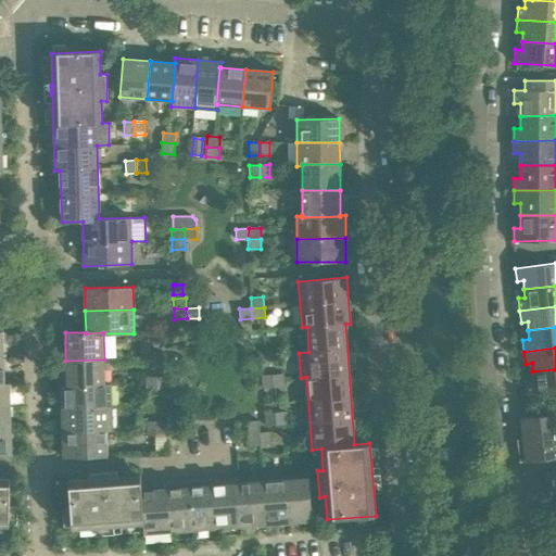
[(65,361),(66,384),(66,386),(104,384),(104,383),(104,359),(65,361)]
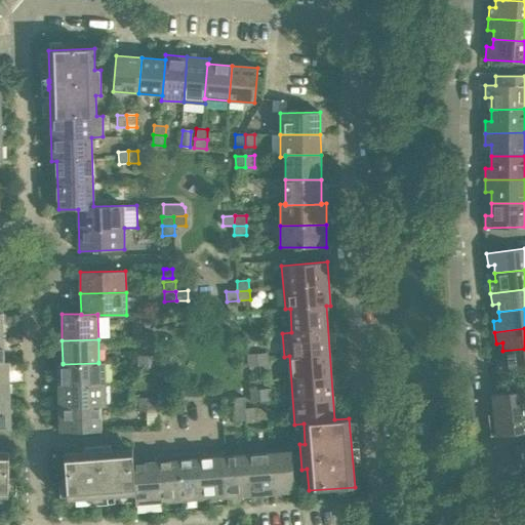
[(499,372),(524,369),(524,349),(502,351),(503,359),(497,360),(499,372)]
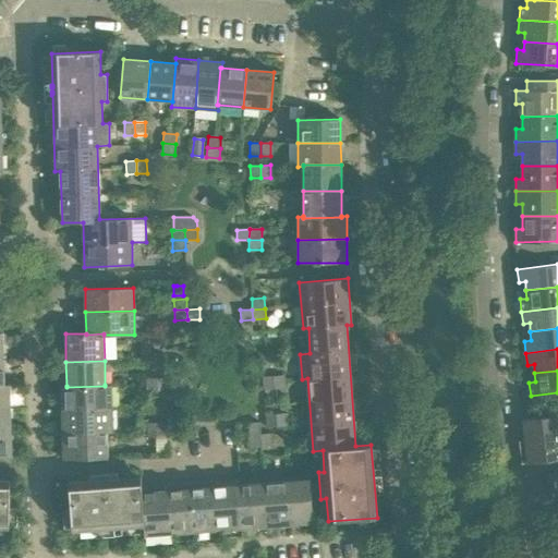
[(283,375),(273,376),(274,389),(284,388),(283,375)]
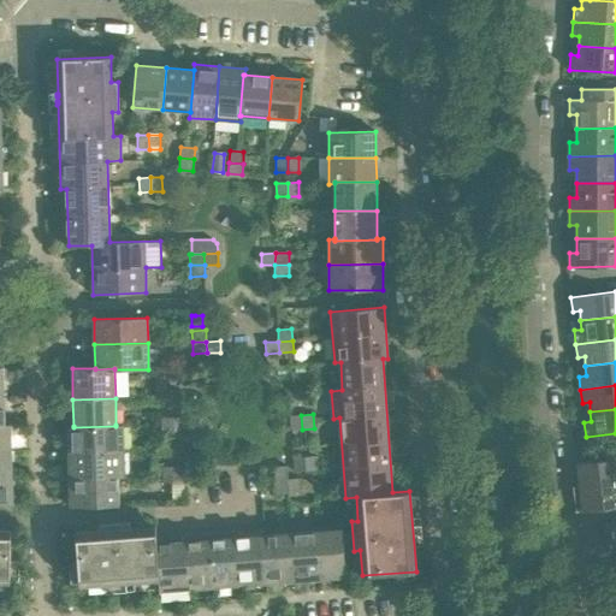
[(302,430),(301,415),(290,416),(291,430),(302,430)]
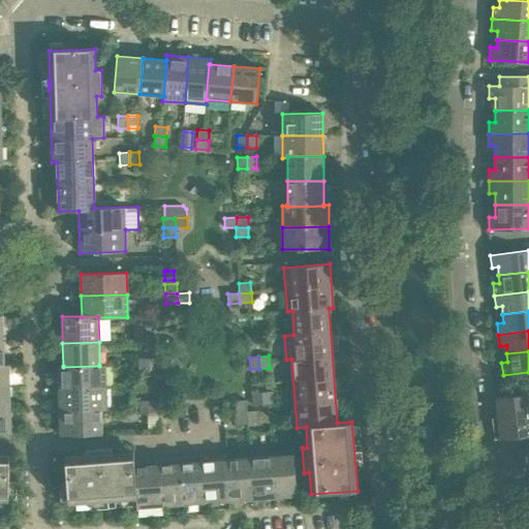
[(149,371),(149,359),(138,359),(138,371),(149,371)]
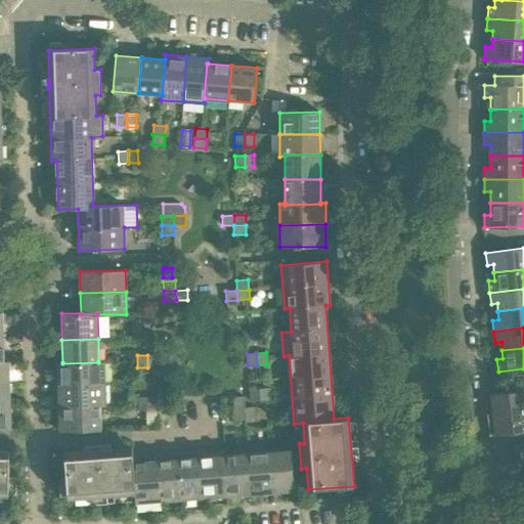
[(157,355),(147,355),(147,367),(157,366),(157,355)]
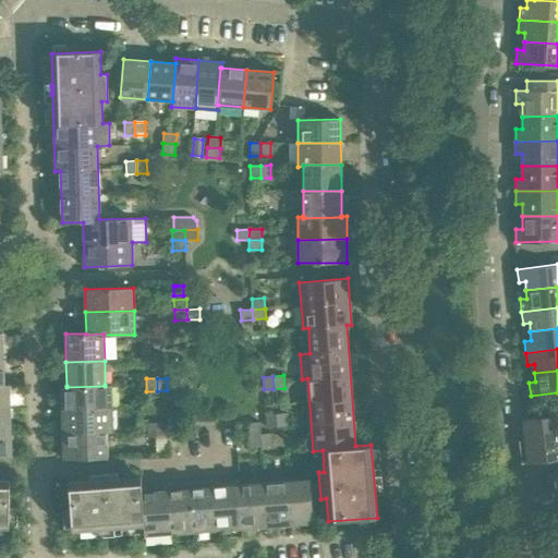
[(0,408),(10,408),(9,385),(3,385),(0,384),(0,408)]
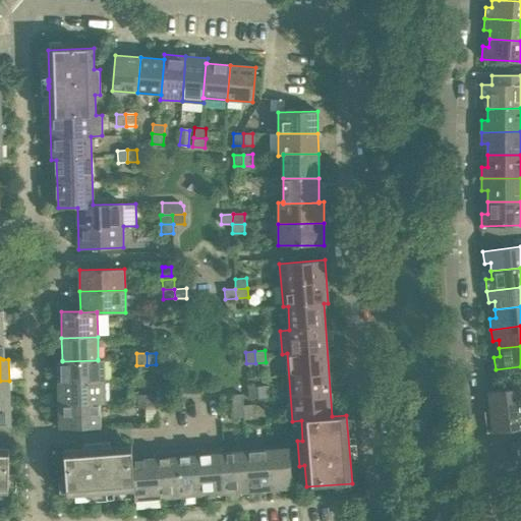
[(57,360),(58,383),(104,382),(103,359),(98,359),(98,360),(62,361),(62,360),(57,360)]
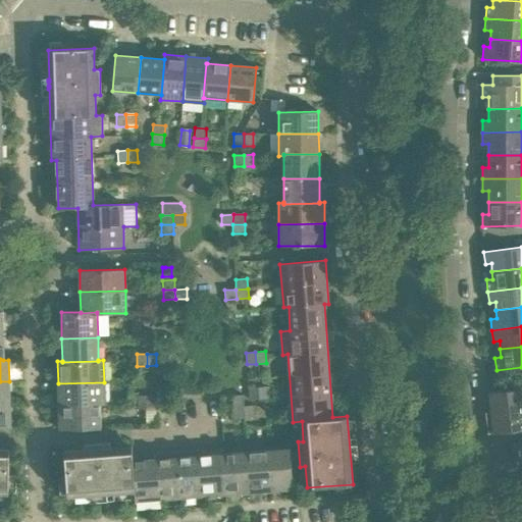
[(0,381),(0,402),(10,403),(9,381),(0,381)]
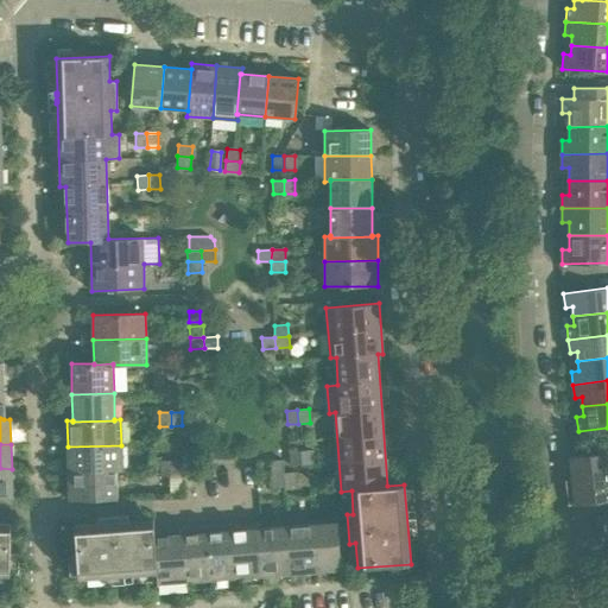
[(68,447),(69,472),(116,469),(116,470),(121,470),(121,445),(68,447)]
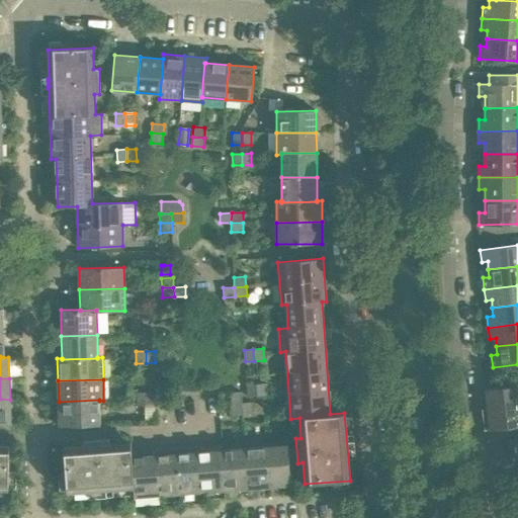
[(266,383),(256,384),(257,397),(267,396),(266,383)]
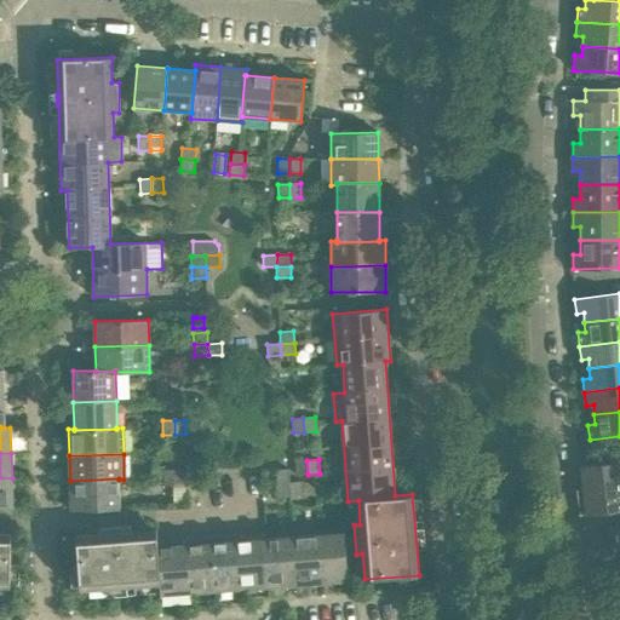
[(308,475),(306,460),(296,460),(297,475),(308,475)]
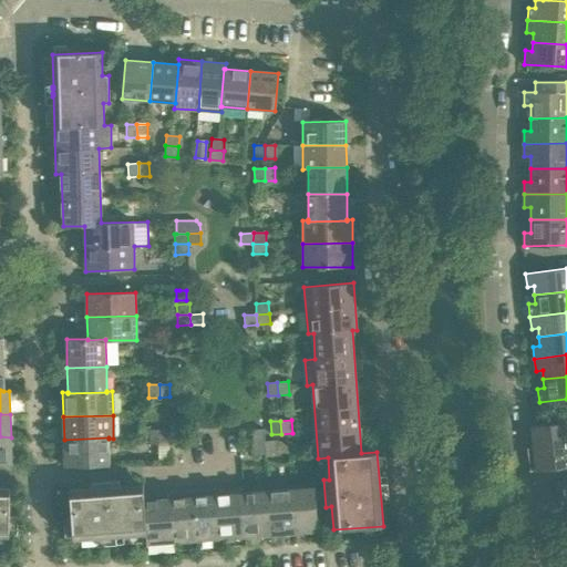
[(529,472),(566,466),(566,441),(565,423),(532,426),(534,447),(527,447),(529,472)]
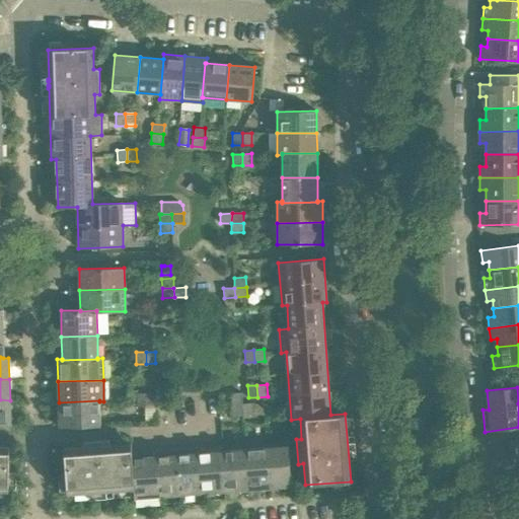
[(156,392),(147,393),(147,404),(156,404),(156,392)]
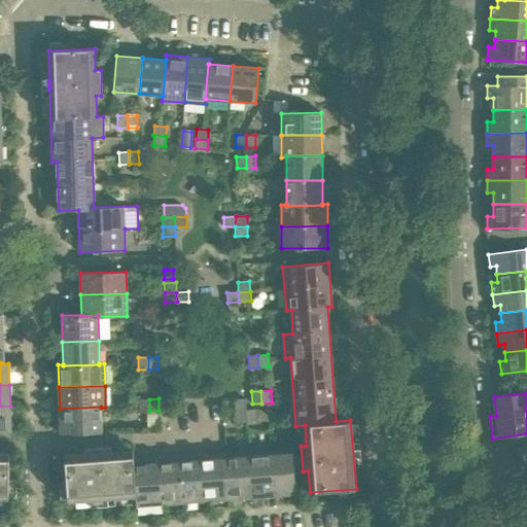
[(235,399),(236,411),(246,410),(245,398),(235,399)]
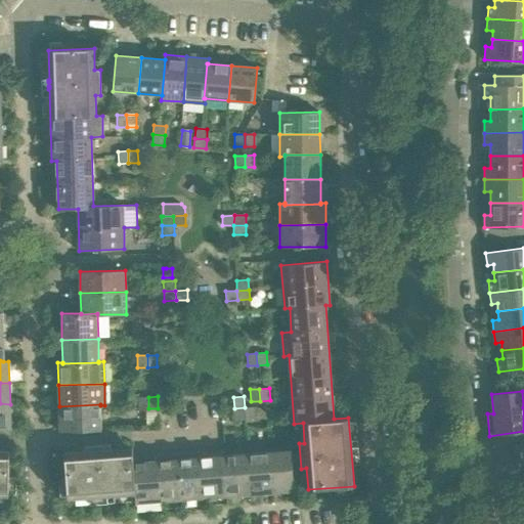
[(148,408),(148,397),(138,397),(139,409),(148,408)]
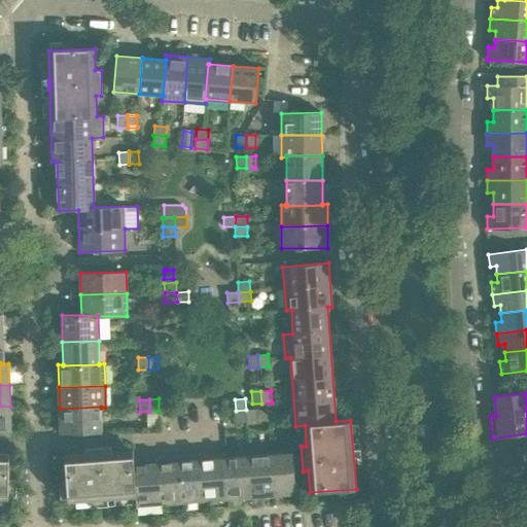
[(10,407),(0,406),(0,431),(10,432),(10,407)]
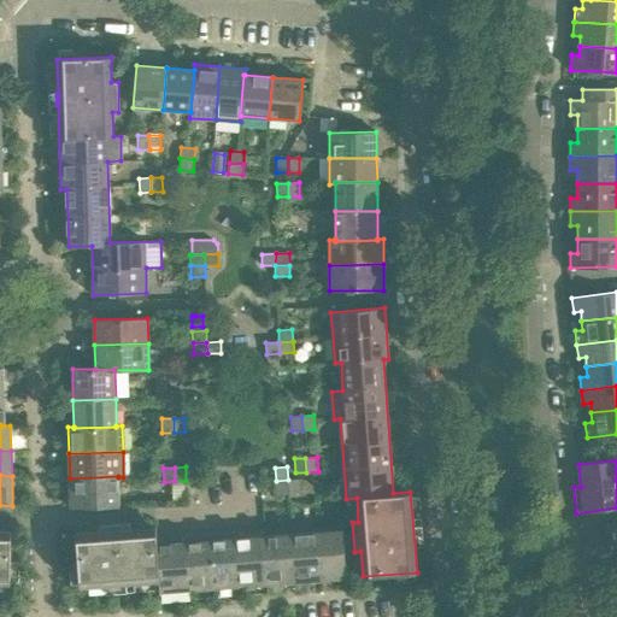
[(118,476),(70,479),(71,509),(118,506),(118,477),(118,476)]
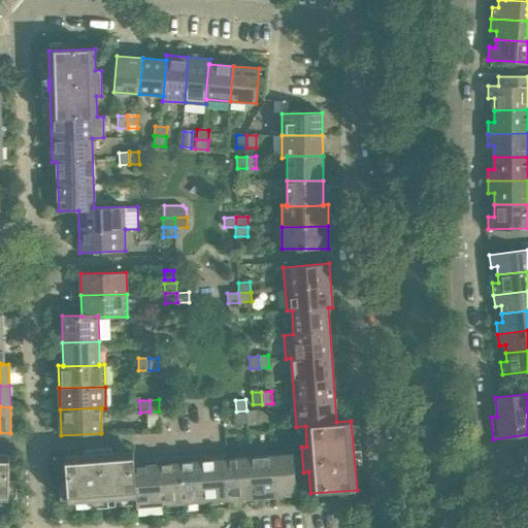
[(246,410),(236,411),(237,424),(248,423),(246,410)]
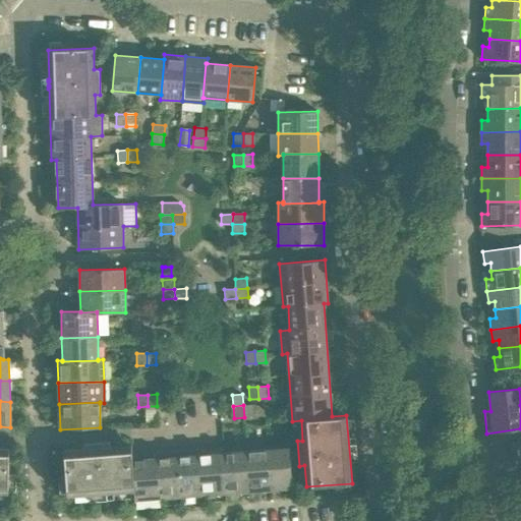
[(252,405),(243,405),(244,417),(253,416),(252,405)]
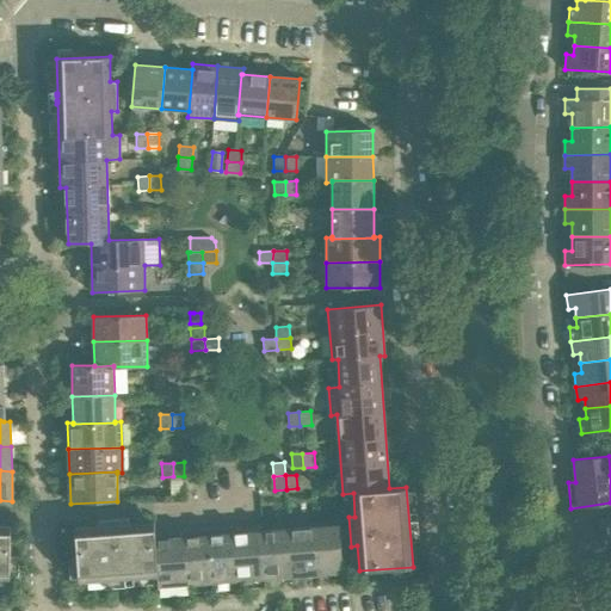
[(79,581),(156,575),(158,575),(154,532),(155,532),(154,522),(129,524),(129,517),(99,519),(99,526),(75,529),(79,581)]
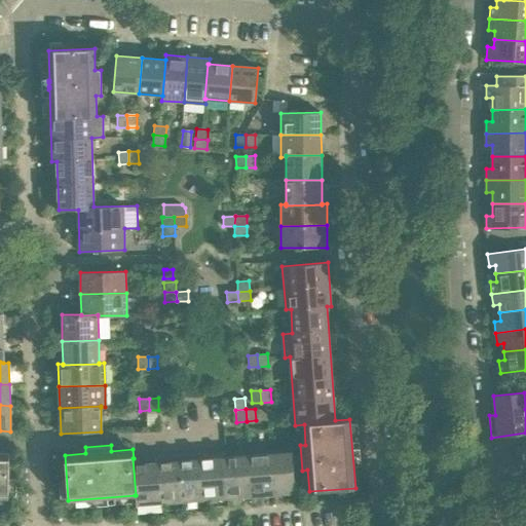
[(225,451),(198,453),(198,459),(200,459),(203,499),(228,497),(225,457),(226,457),(225,451)]
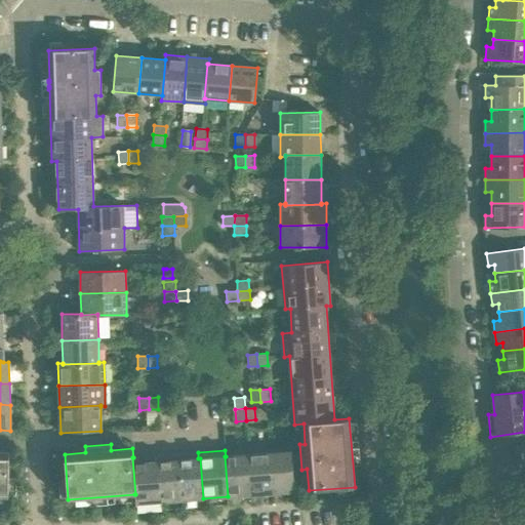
[(0,496),(8,497),(9,451),(0,451),(0,496)]
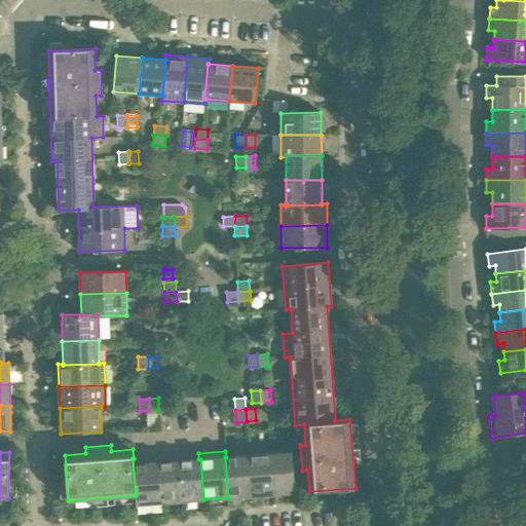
[(292,452),(270,454),(273,494),(295,492),(292,452)]
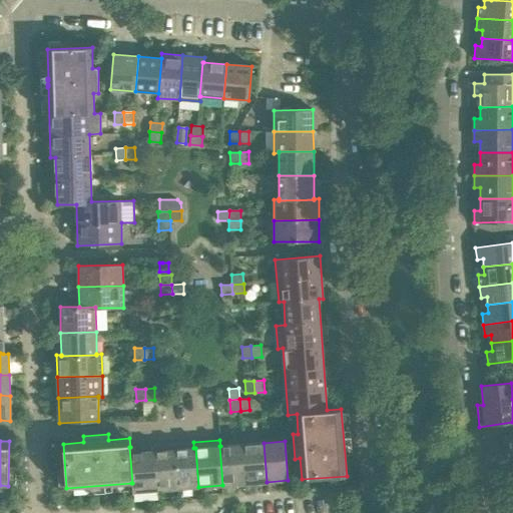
[(193,442),(174,443),(178,489),(198,487),(195,448),(193,448),(193,442)]
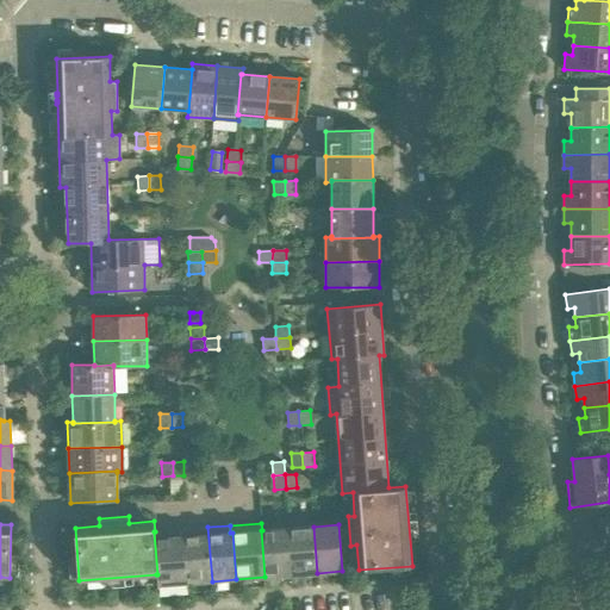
[(207,527),(184,529),(185,536),(184,536),(187,583),(212,582),(207,527)]
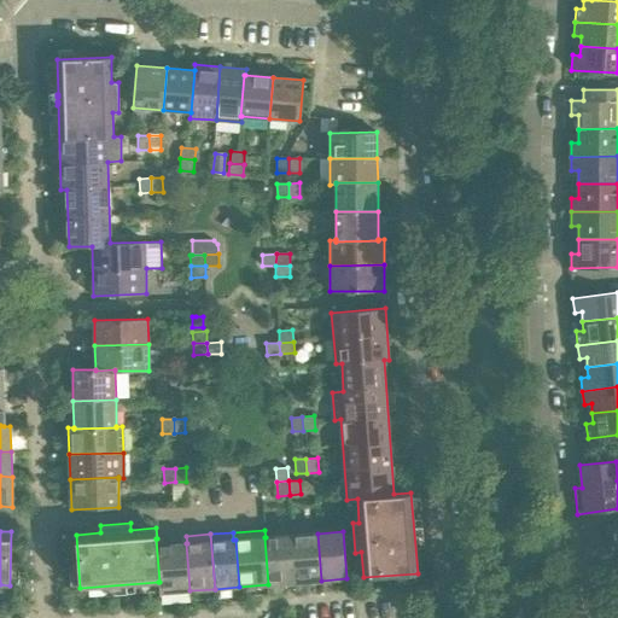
[(318,534),(292,535),(296,583),(321,581),(318,534)]
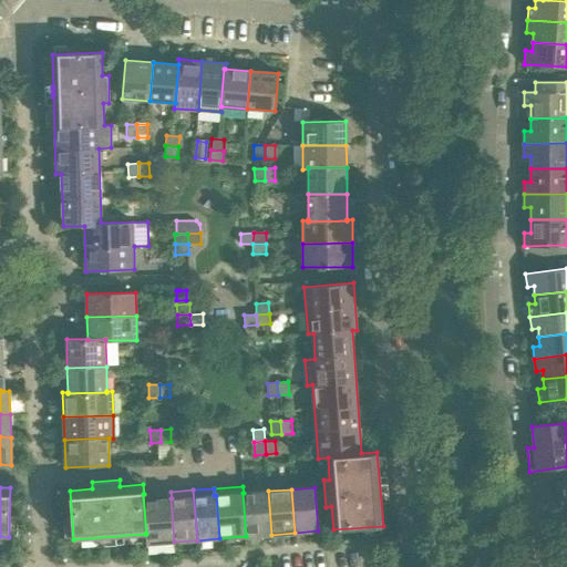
[(268,491),(244,493),(243,493),(246,536),(271,535),(268,491)]
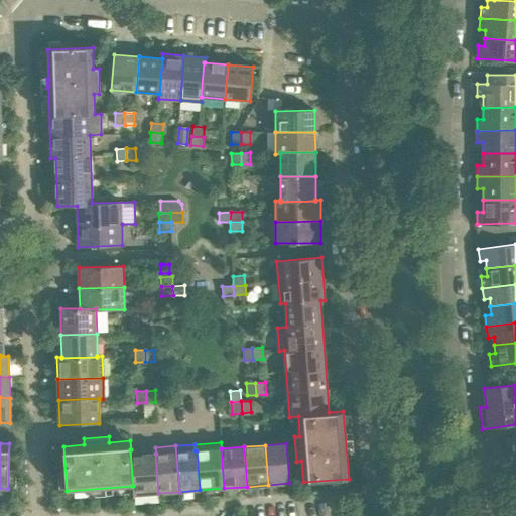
[(133,486),(132,486),(133,495),(158,493),(155,454),(156,454),(155,447),(131,449),(130,449),(133,486)]
